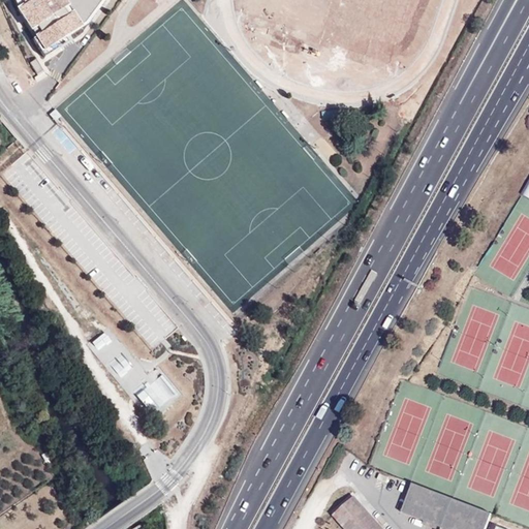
[(104,0),(14,0),(17,5),(45,56),(71,41),(68,35),(90,23),(104,0)]
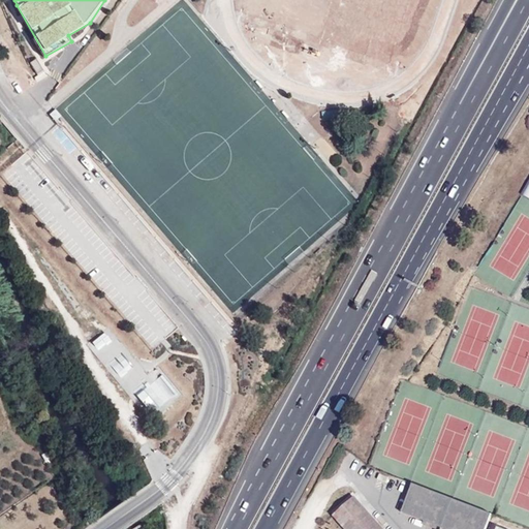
[(55,121),(60,117),(55,111),(50,115),(55,121)]
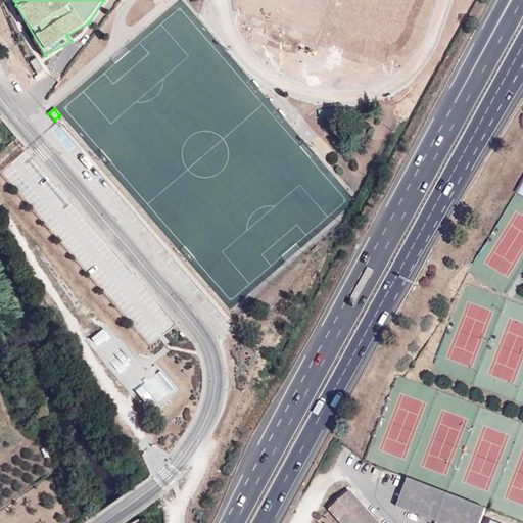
[(162,369),(141,387),(146,392),(148,391),(158,402),(178,386),(162,369)]
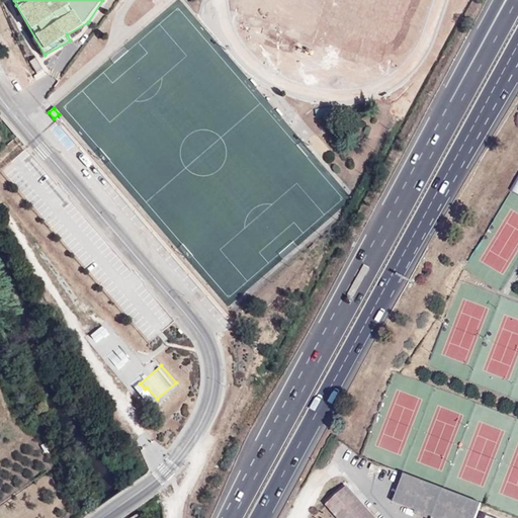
[(381,468),(372,465),(370,470),(378,473),(381,468)]
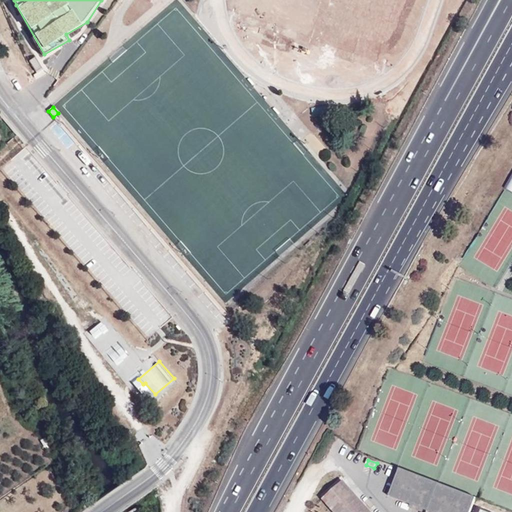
[(470,511),(476,498),(400,468),(389,496),(428,511),(470,511)]
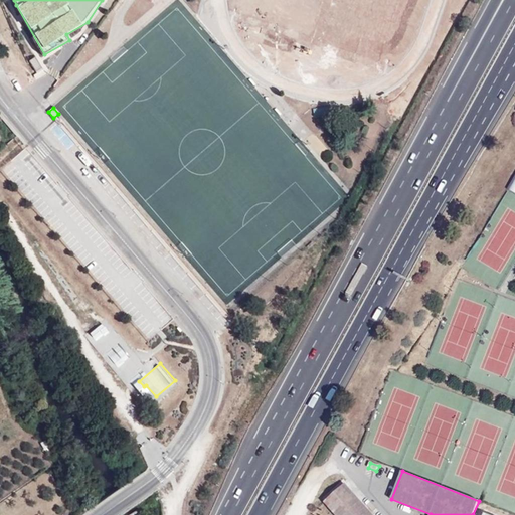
[(372,514),(344,484),(324,502),(336,514),(372,514)]
